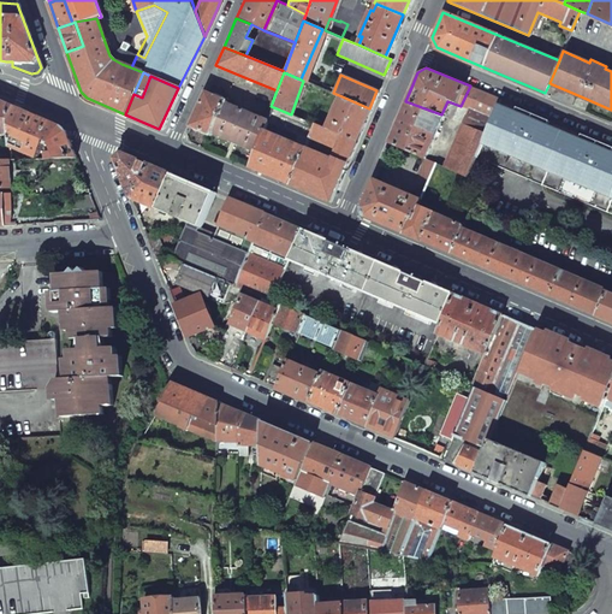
[(320,83),(302,76),(301,80),(303,81),(319,87),(320,83)]
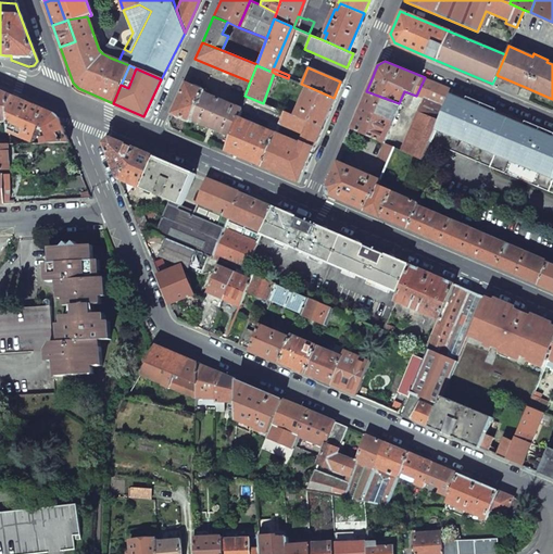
[(449,87),(425,77),(416,96),(422,98),(416,111),(436,120),(447,93),(449,87)]
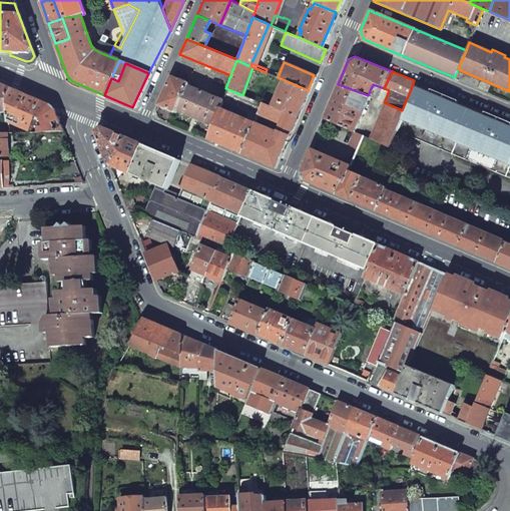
[(185,82),(169,75),(162,89),(156,103),(174,110),(174,109),(184,84),(185,82)]
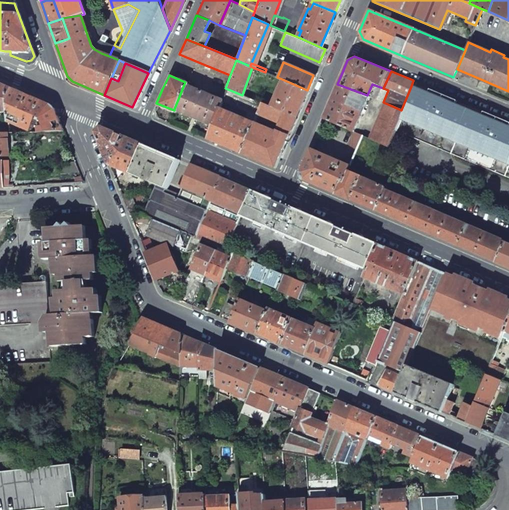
[(307,90),(282,79),(270,106),(295,117),(307,90)]
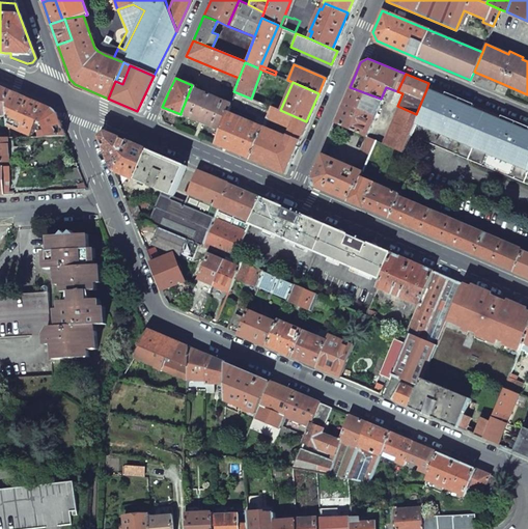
[(229,103),(191,87),(181,113),(197,120),(199,120),(201,121),(220,130),(225,114),(229,103)]
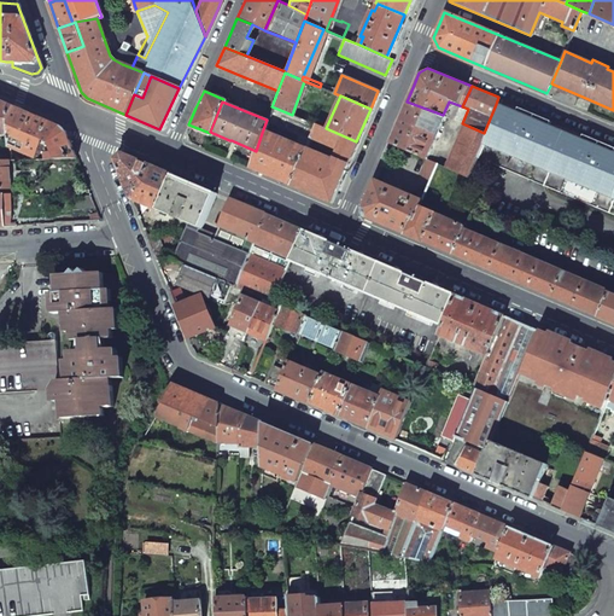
[(443,115),(407,102),(393,132),(389,143),(424,157),(443,115)]
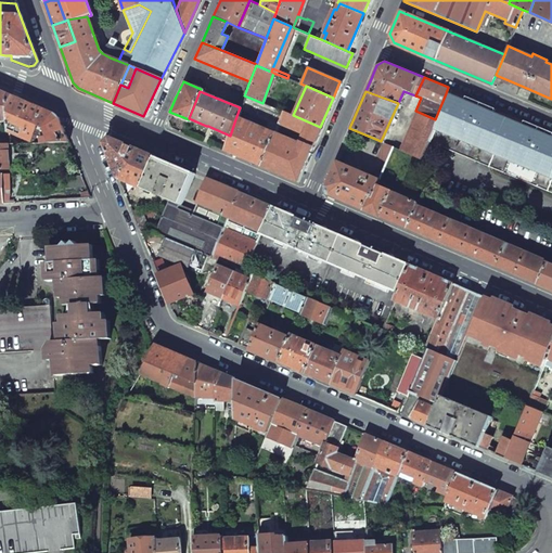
[(43,108),(7,93),(7,120),(7,129),(24,139),(22,142),(30,142),(37,128),(39,129),(40,127),(42,128),(45,134),(37,137),(38,141),(65,140),(64,137),(56,116),(54,113),(43,108)]
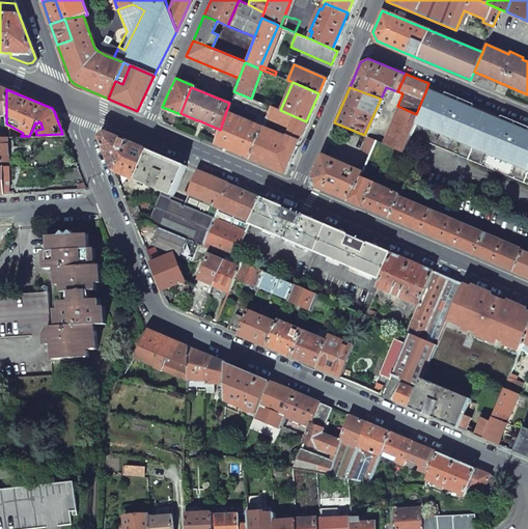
[(442,95),(426,89),(416,114),(408,133),(465,157),(482,112),(470,107),(472,103),(455,95),(443,90),(442,95)]
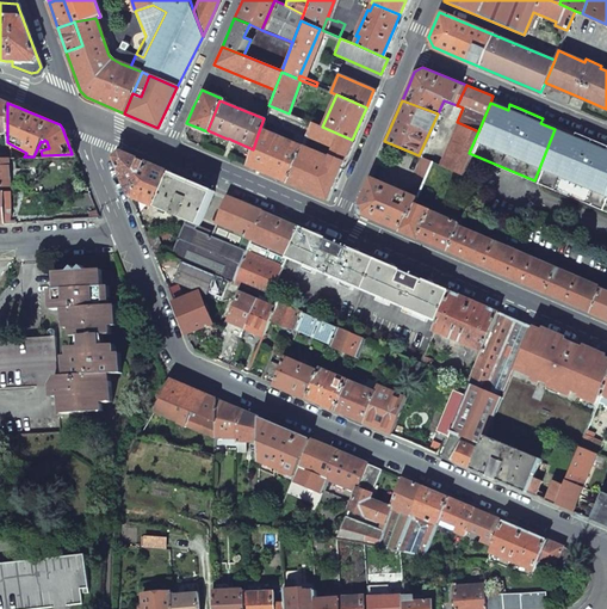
[(289,114),(268,105),(264,118),(259,131),(299,148),(310,122),(289,114)]
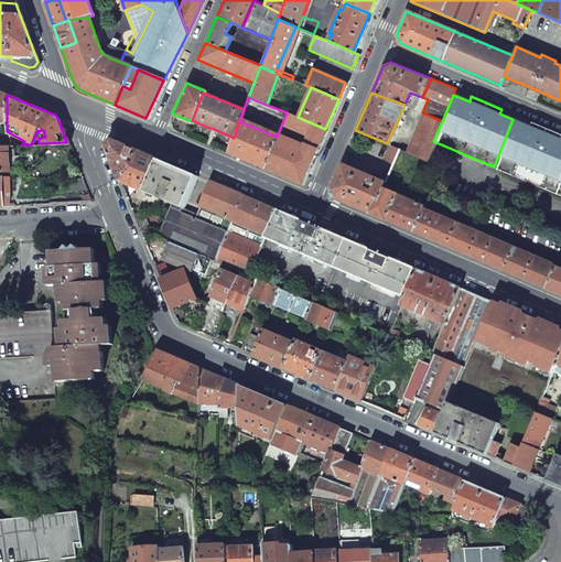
[(282,175),(301,184),(314,152),(325,129),(298,117),(287,112),(277,137),(263,168),(282,175)]
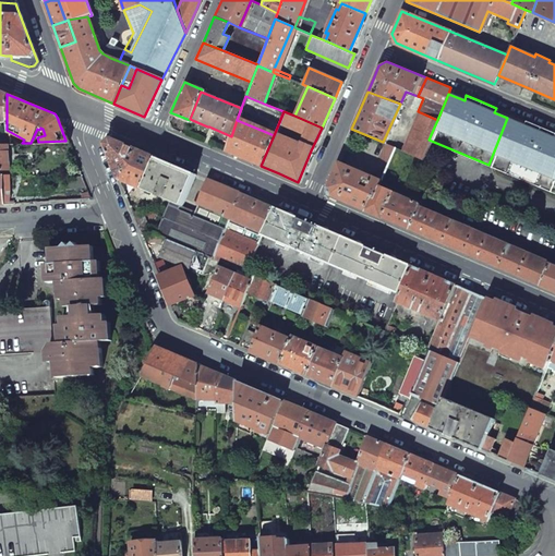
[(400,149),(421,158),(429,140),(437,120),(418,111),(400,149)]
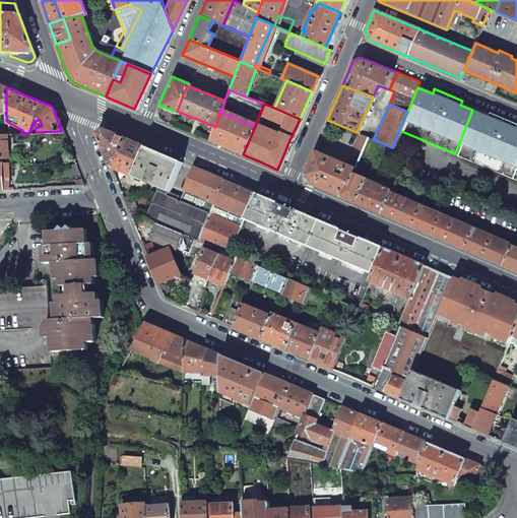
[(488,116),(472,110),(455,153),(510,177),(516,158),(516,128),(515,128),(516,124),(501,117),(489,112),(488,116)]
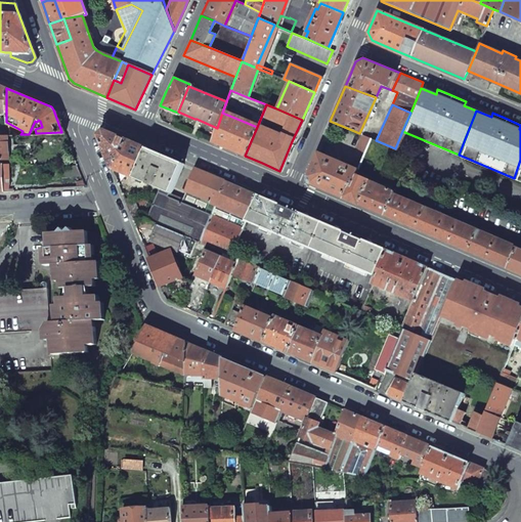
[(257,127),(222,113),(217,128),(211,141),(237,153),(245,156),(257,127)]
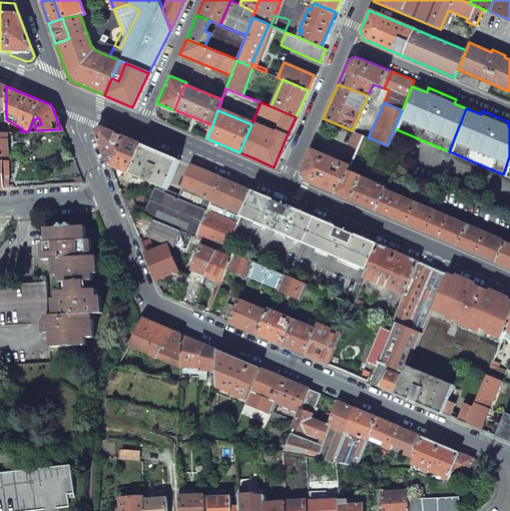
[(142,144),(100,126),(98,128),(94,132),(108,164),(127,172),(126,174),(129,176),(130,173),(142,144)]
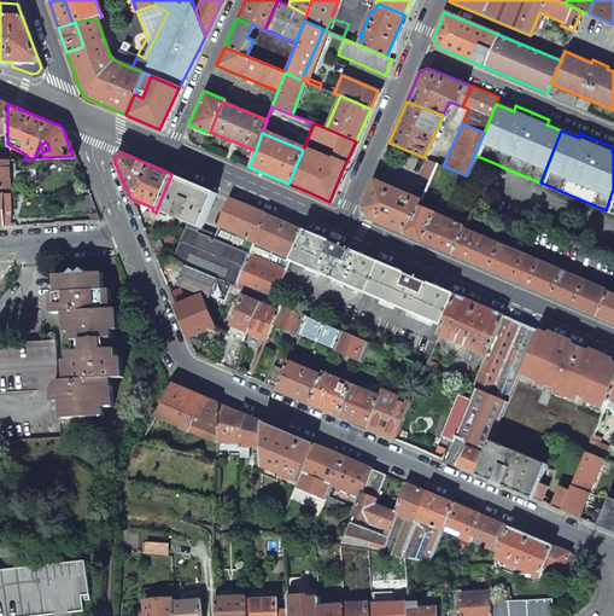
[(434,162),(425,158),(417,175),(427,180),(434,162)]
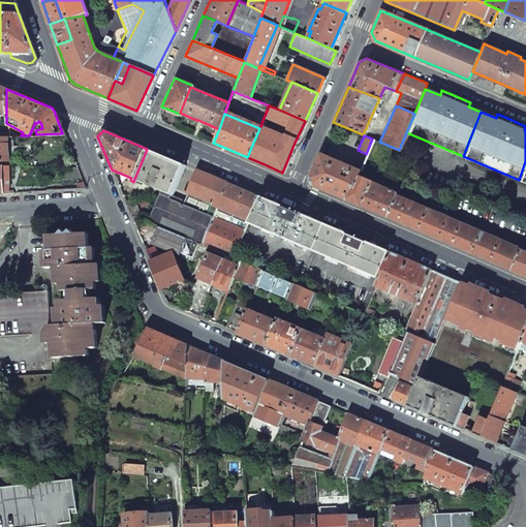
[(0,159),(12,159),(11,136),(0,136),(0,159)]
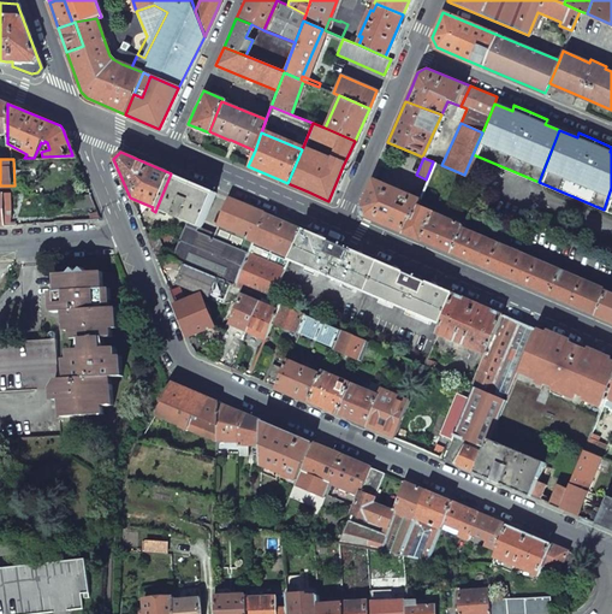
[(156,208),(185,220),(196,225),(198,226),(214,192),(192,182),(171,173),(156,208)]
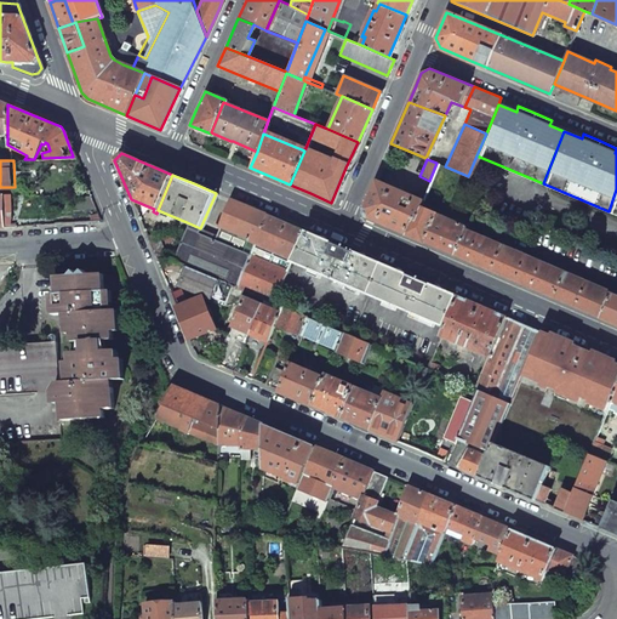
[(411,196),(375,180),(361,209),(365,217),(394,230),(403,233),(410,217),(412,219),(418,206),(421,200),(411,196)]
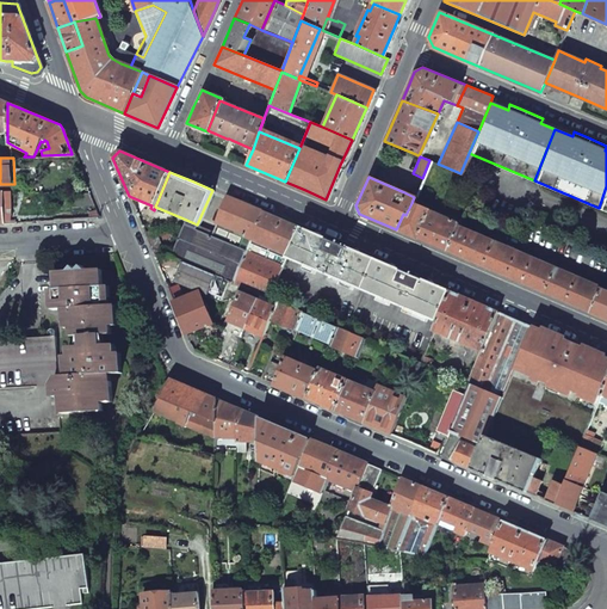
[(215,221),(242,233),(241,234),(249,238),(260,210),(254,208),(225,196),(215,221)]
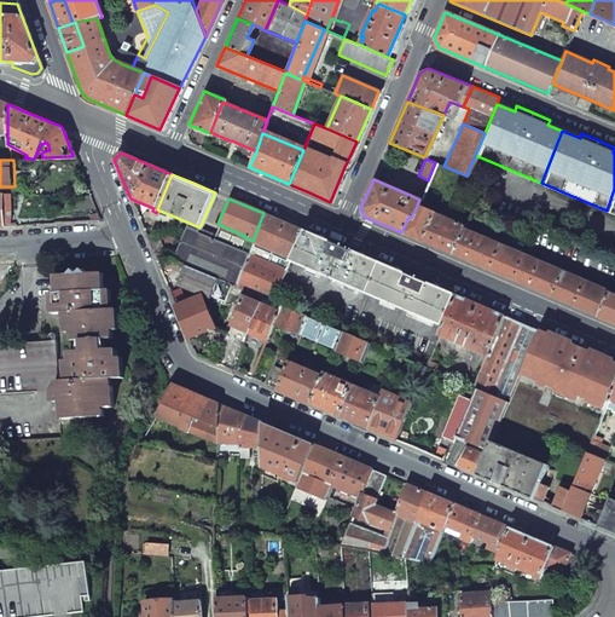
[(464,226),(417,206),(411,218),(408,217),(401,232),(407,235),(427,243),(452,254),(462,231),(464,226)]
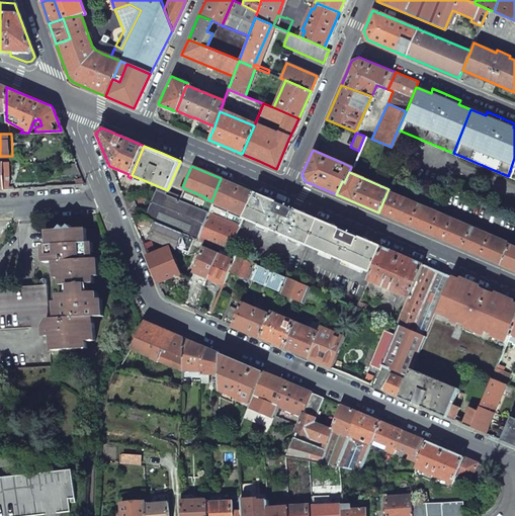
[(238,185),(221,178),(211,201),(243,215),(254,192),(238,185)]
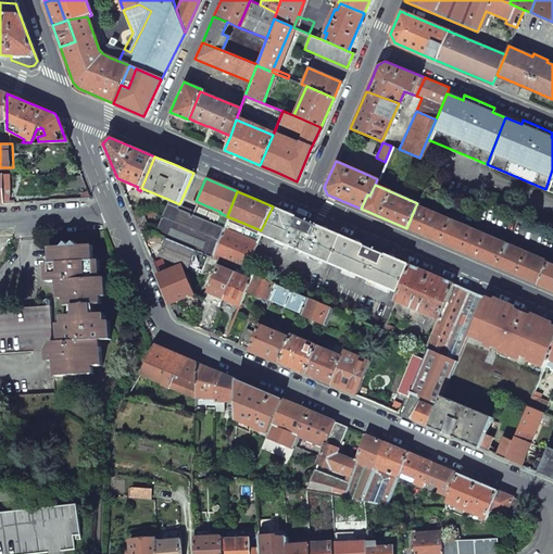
[(177,203),(167,199),(158,224),(153,231),(166,237),(195,249),(206,254),(211,256),(223,227),(190,214),(176,208),(177,203)]
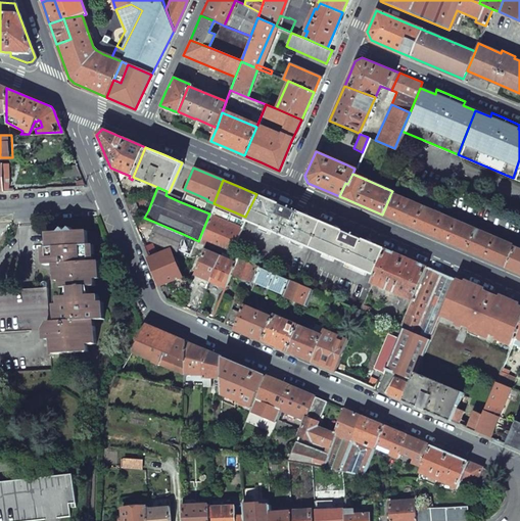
[(207,199),(184,189),(179,201),(209,214),(214,203),(206,200),(207,199)]
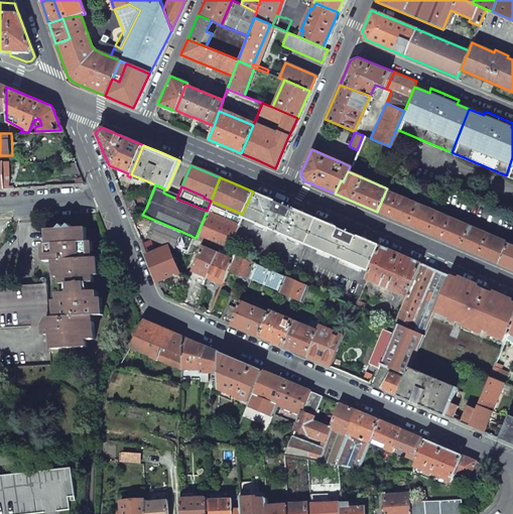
[(129,191),(121,195),(126,208),(132,211),(134,205),(129,191)]
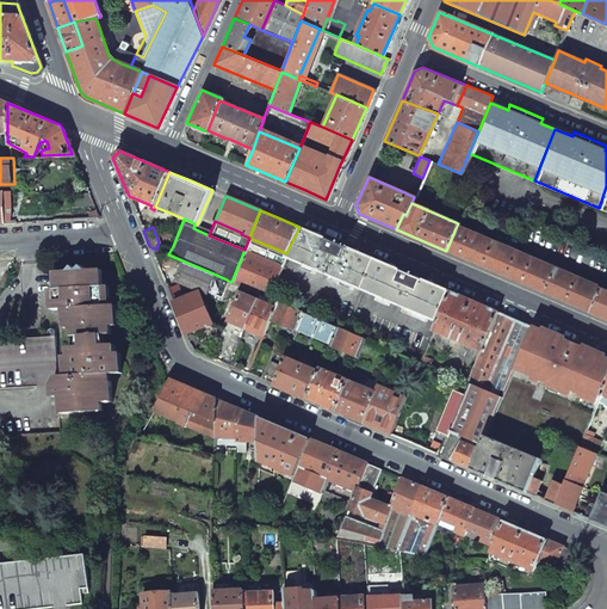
[(285,256),(359,287),(371,258),(324,238),(299,227),(286,253),(285,256)]
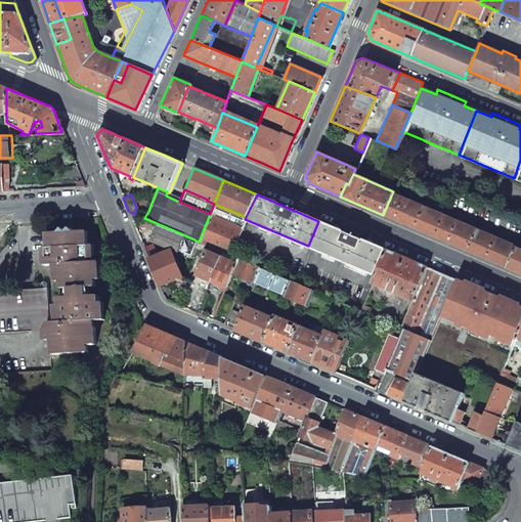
[(444,241),(506,267),(513,249),(403,201),(391,196),(383,215),(444,241)]
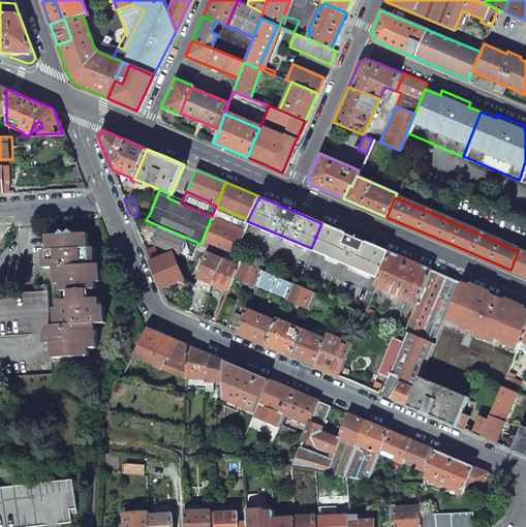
[(248,219),(216,206),(212,216),(200,244),(205,246),(231,257),(247,221),(248,219)]
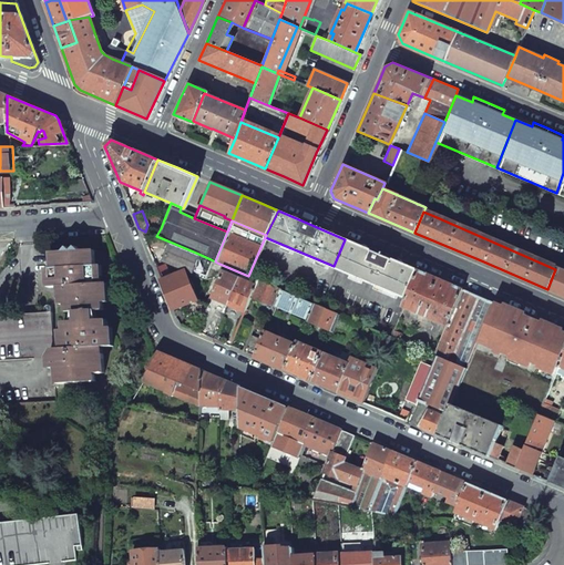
[(372,250),(345,239),(334,266),(404,297),(416,270),(417,269),(372,250)]
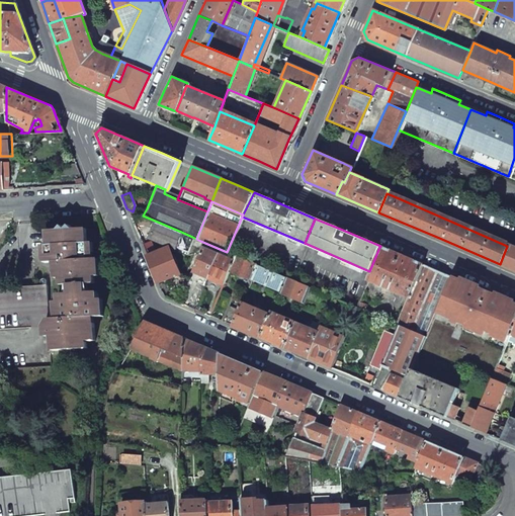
[(181,232),(155,221),(148,237),(174,248),(175,246),(181,232)]
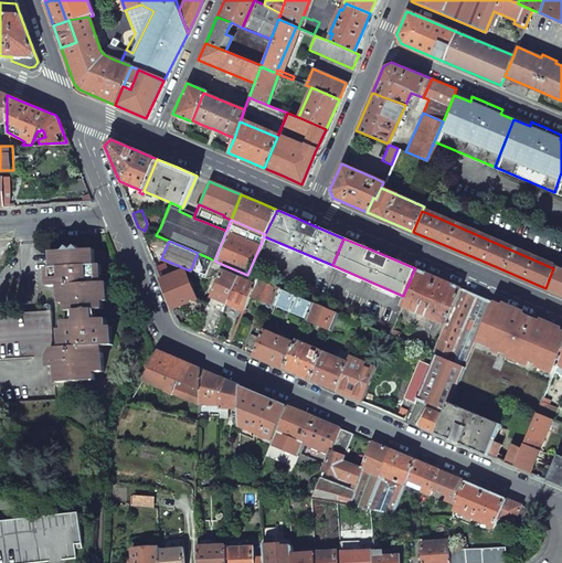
[(53,364),(54,381),(72,379),(92,379),(91,370),(101,370),(99,344),(109,343),(108,325),(104,326),(104,317),(92,318),(91,308),(101,308),(99,299),(105,299),(105,280),(99,280),(98,263),(92,264),(91,247),(78,248),(74,244),(70,248),(66,245),(62,250),(50,250),(51,266),(44,266),(45,285),(62,284),(62,290),(59,291),(59,301),(64,301),(65,309),(74,309),(75,319),(62,320),(63,328),(59,328),(59,339),(63,338),(63,346),(51,346),(51,354),(45,354),(46,365),(53,364)]
